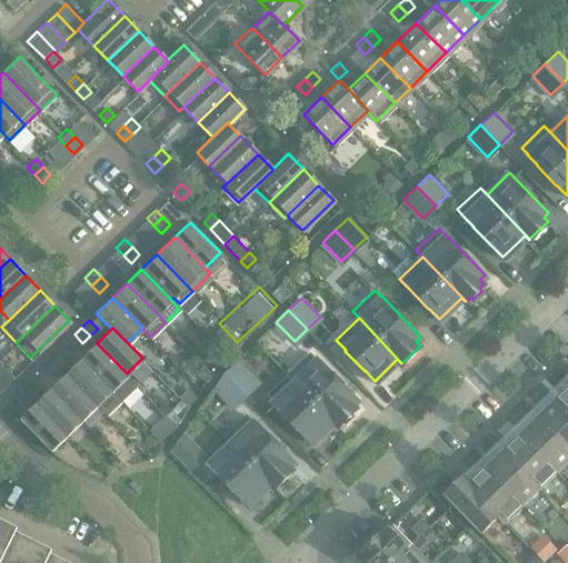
[(127,373),(97,343),(82,358),(121,399),(137,383),(127,373)]
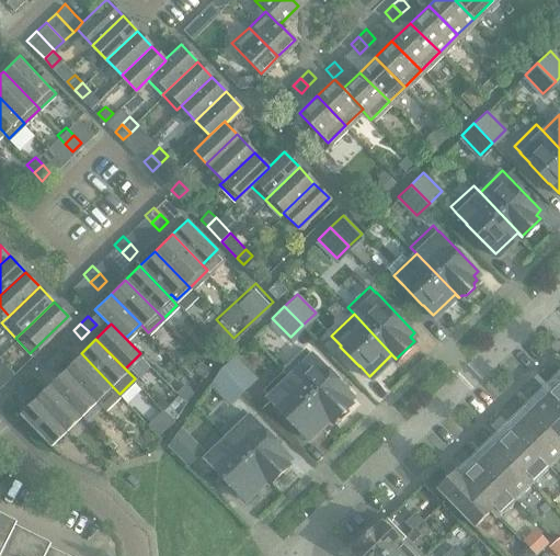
[(66,353),(58,345),(50,352),(58,361),(66,353)]
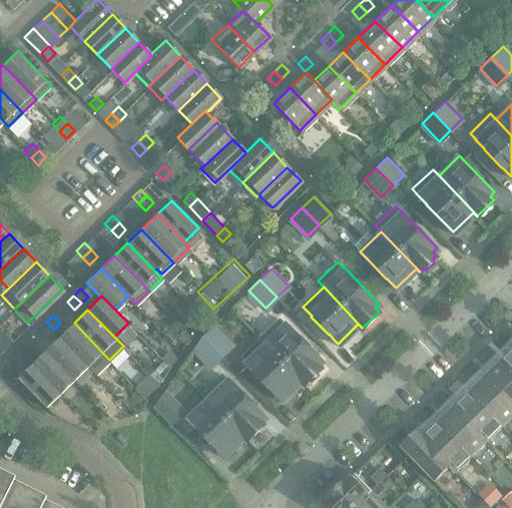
[(322,359),(287,323),(286,323),(280,317),(260,337),(266,343),(305,383),(307,381),(311,382),(319,374),(318,370),(321,367),(318,364),(322,359)]
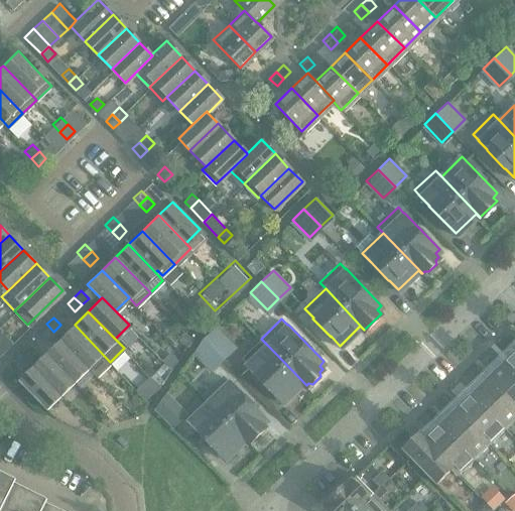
[(53,332),(46,324),(39,331),(46,339),(53,332)]
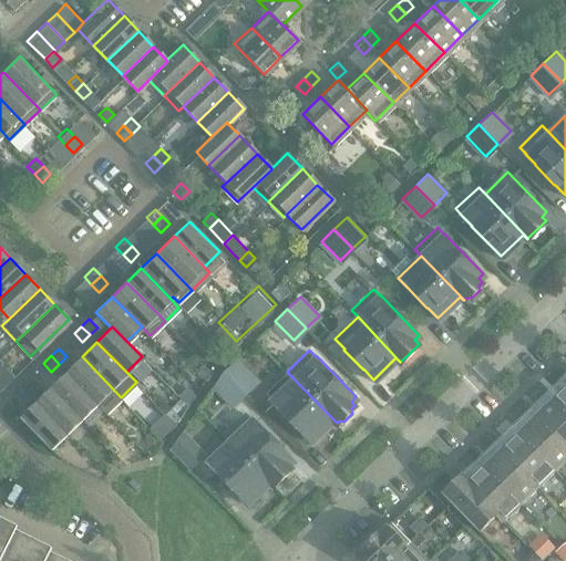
[(121,397),(82,356),(67,372),(95,402),(105,412),(121,397)]
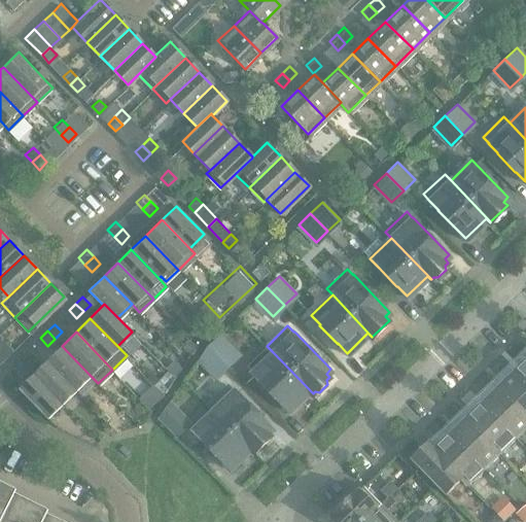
[(240,353),(220,333),(208,344),(228,364),(240,353)]
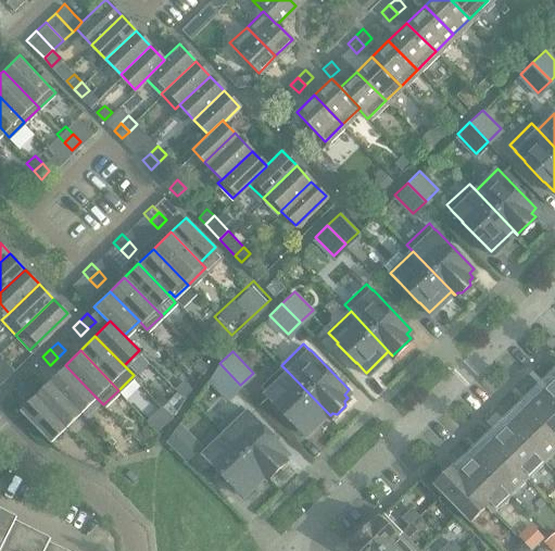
[(240,385),(219,363),(218,364),(210,378),(227,397),(240,385)]
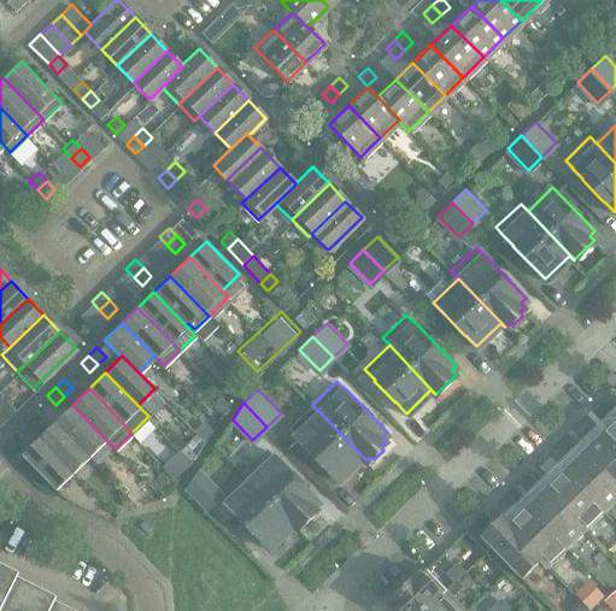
[(104,438),(72,405),(56,421),(87,454),(104,438)]
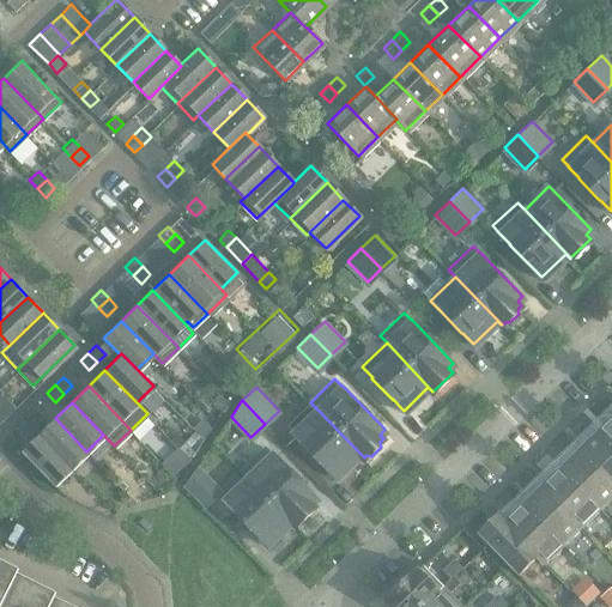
[(40,418),(30,410),(23,417),(31,426),(40,418)]
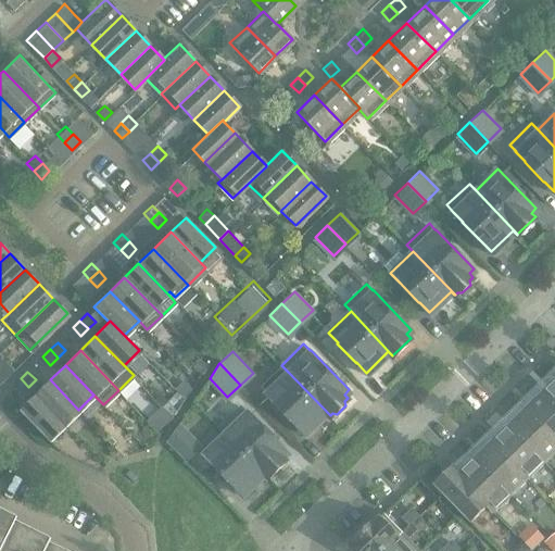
[(330,415),(288,372),(265,393),(275,403),(294,423),(304,433),(326,412),(329,416),(330,415)]
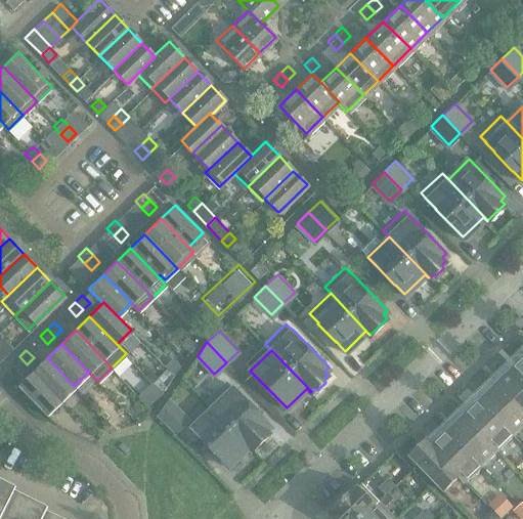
[(522,354),(510,366),(522,380),(522,354)]
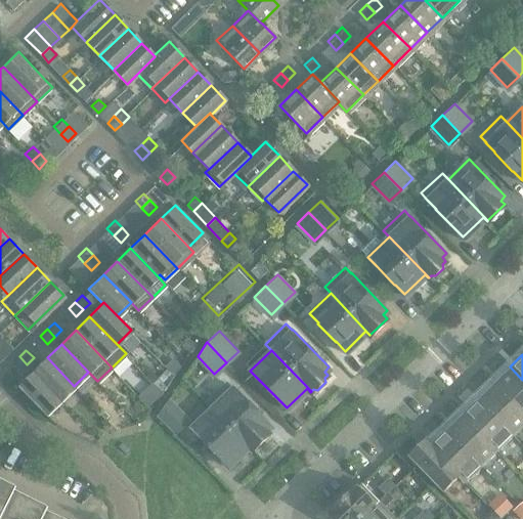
[(27,364),(19,356),(12,363),(19,372),(27,364)]
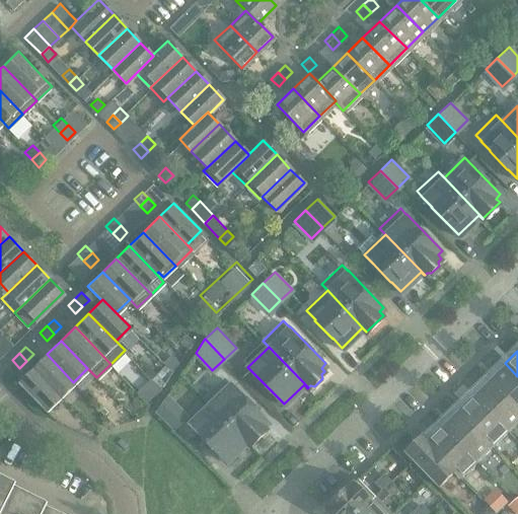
[(73,382),(47,354),(32,367),(60,395),(73,382)]
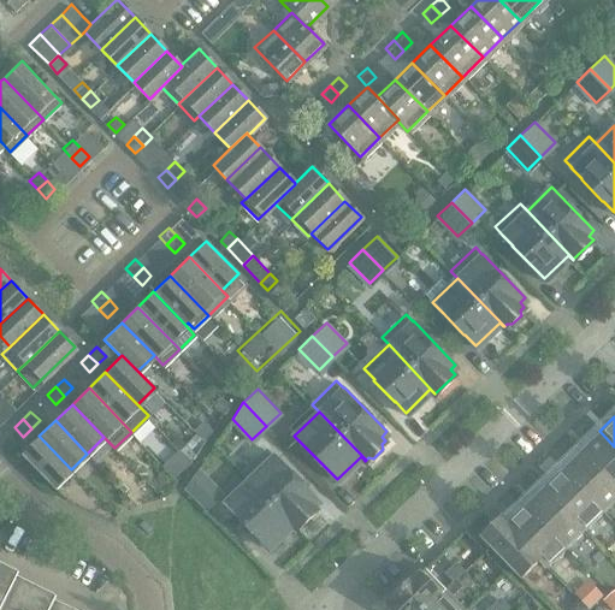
[(614,446),(599,431),(581,449),(614,484),(614,446)]
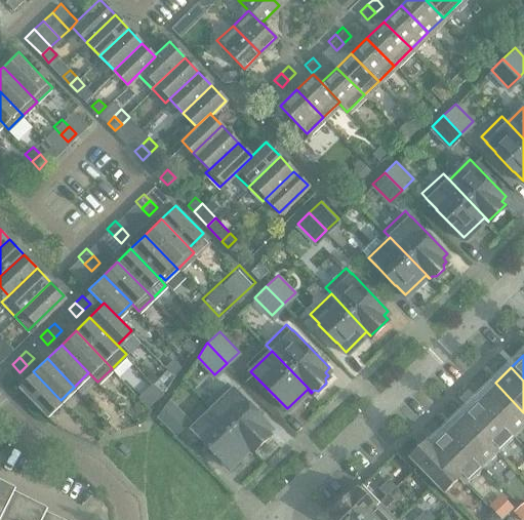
[(61,400),(33,371),(18,386),(46,414),(61,400)]
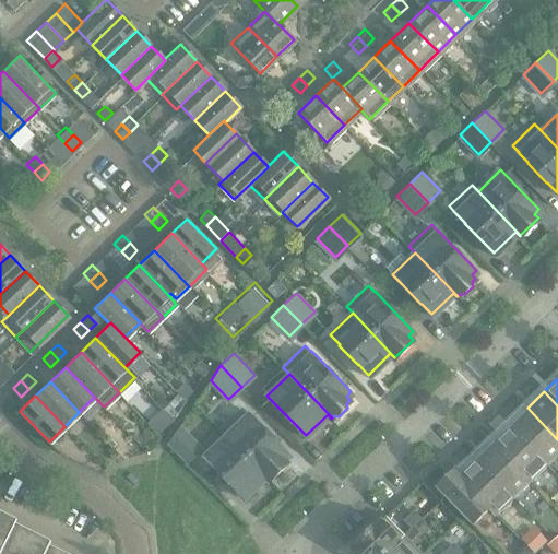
[(287,452),(249,413),(242,407),(221,427),(227,435),(269,479),(287,461),(283,457),(287,452)]
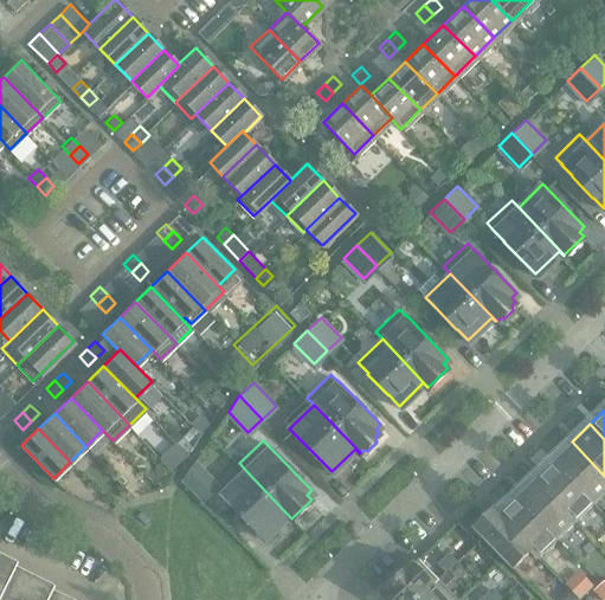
[(604,488),(604,476),(572,442),(553,460),(592,501),(604,488)]
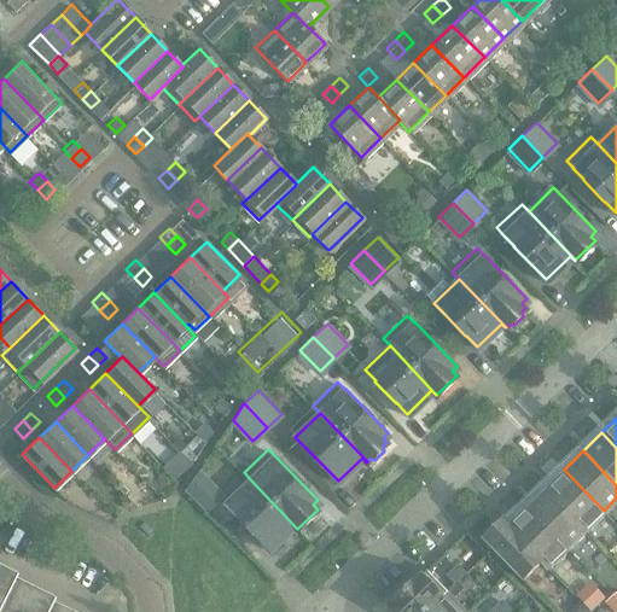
[(222,494),(199,470),(187,487),(207,508),(222,494)]
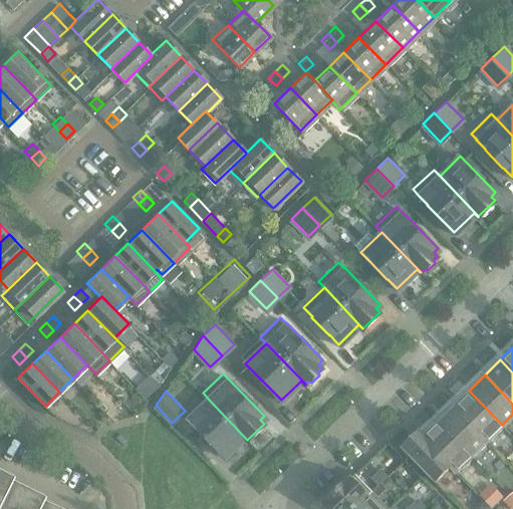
[(502,425),(469,391),(454,406),(487,440),(502,425)]
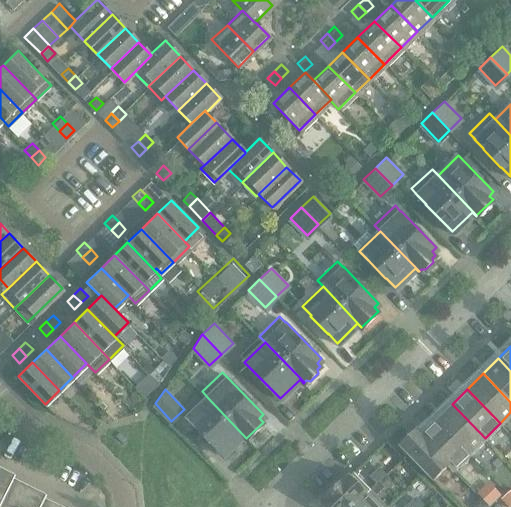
[(246,438),(208,398),(187,417),(196,427),(195,427),(213,445),(222,454),(242,434),(246,438)]
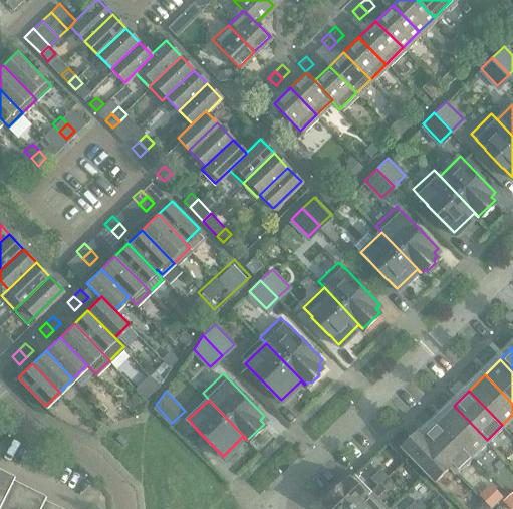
[(487,440),(454,406),(438,420),(472,455),(487,440)]
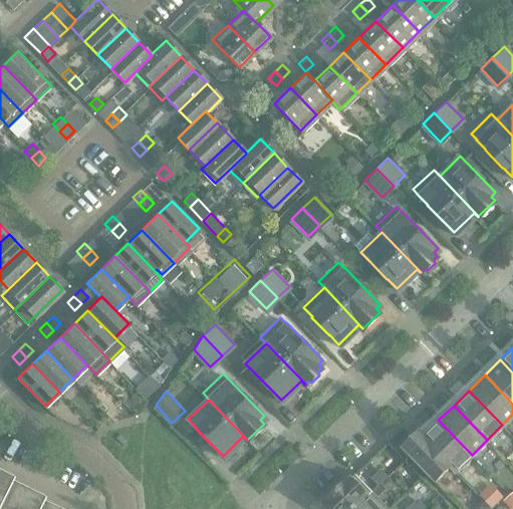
[(472,455),(438,420),(424,435),(418,428),(417,429),(456,470),(472,455)]
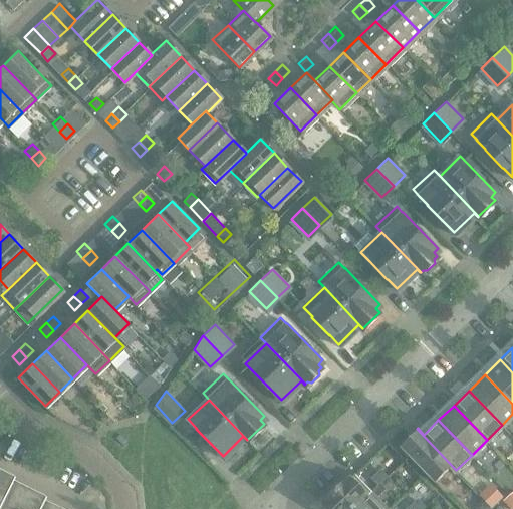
[(456,470),(417,429),(401,445),(434,480),(449,465),(455,471),(456,470)]
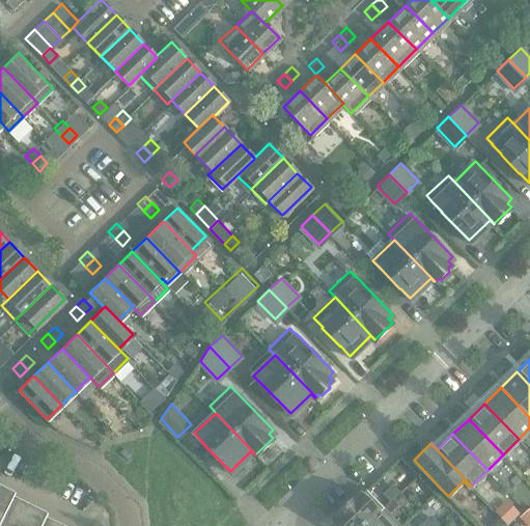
[(417,472),(410,464),(405,469),(413,477),(417,472)]
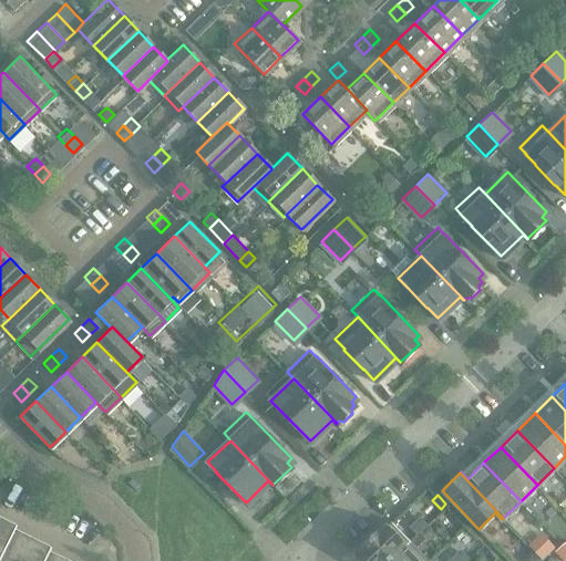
[(419,513),(408,523),(415,532),(426,521),(419,513)]
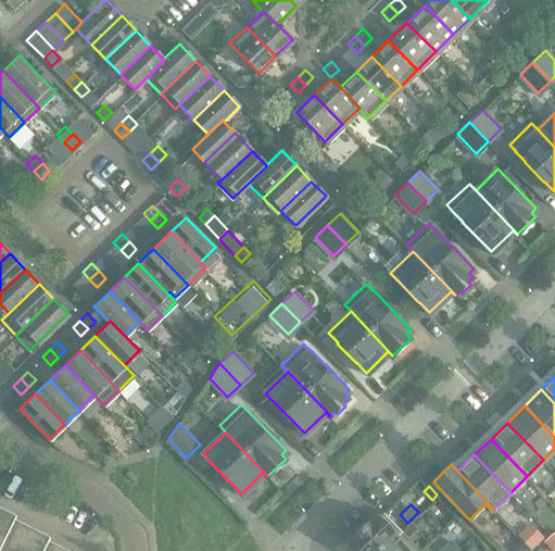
[(379,550),(402,529),(382,509),(348,543),(351,547),(351,550),(379,550)]
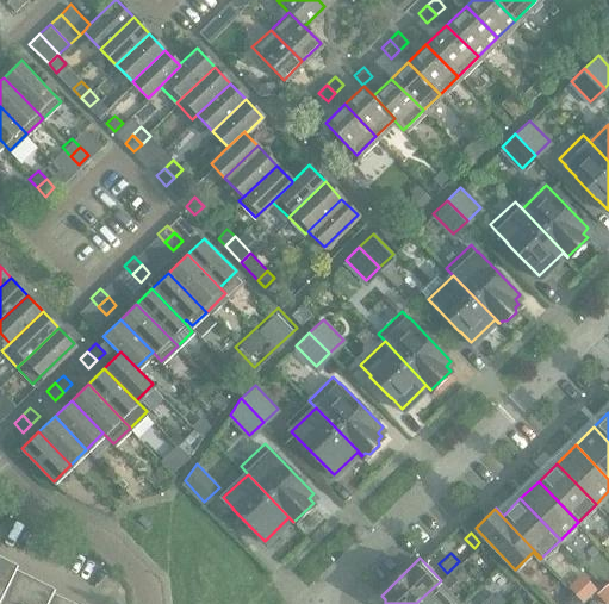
[(447,585),(457,577),(452,571),(442,579),(447,585)]
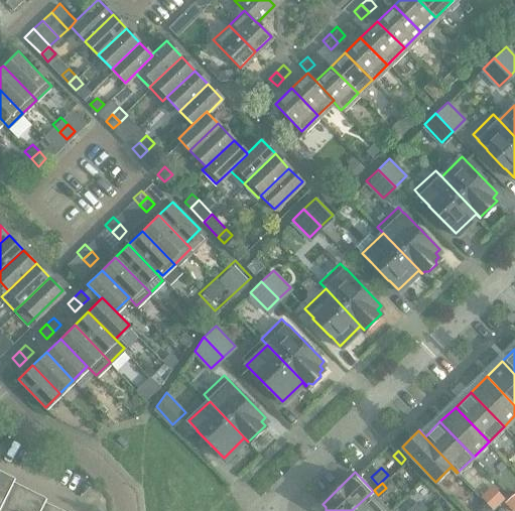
[(0,510),(42,510),(0,489),(0,510)]
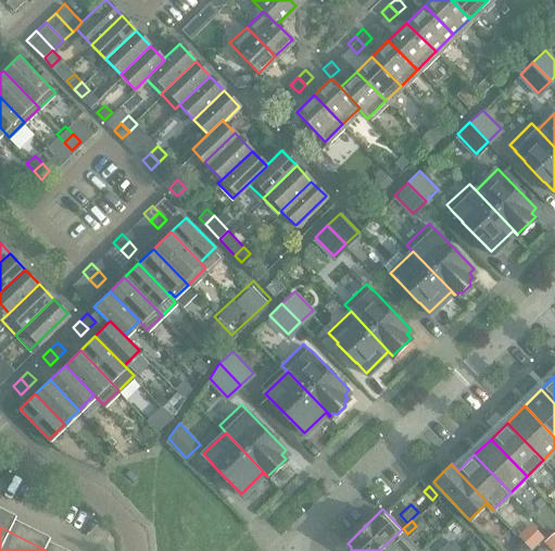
[(416,550),(420,548),(402,529),(379,550),(416,550)]
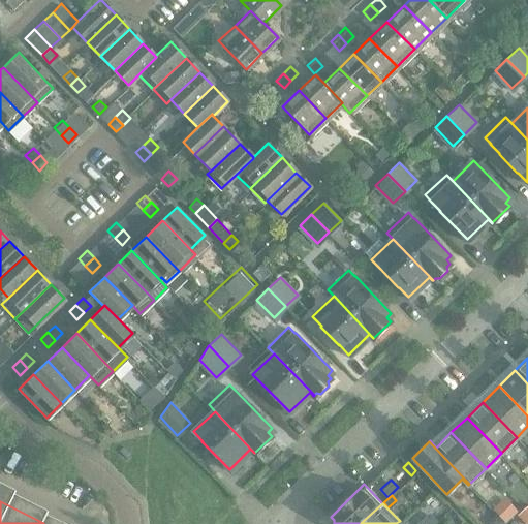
[(527,522),(527,512),(523,506),(518,512),(527,523),(527,522)]
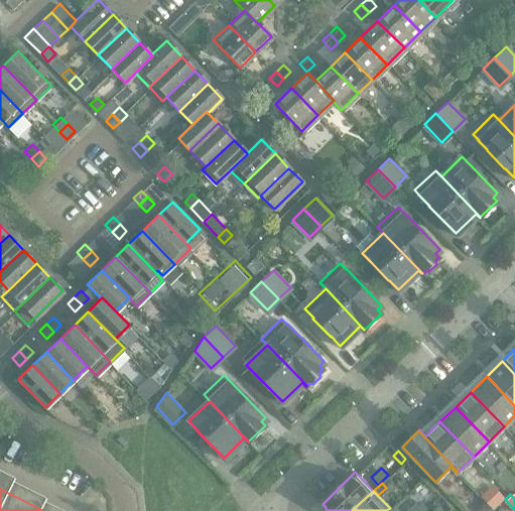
[(484,499),(478,505),(478,506),(482,510),(483,510),(490,505),(484,499)]
